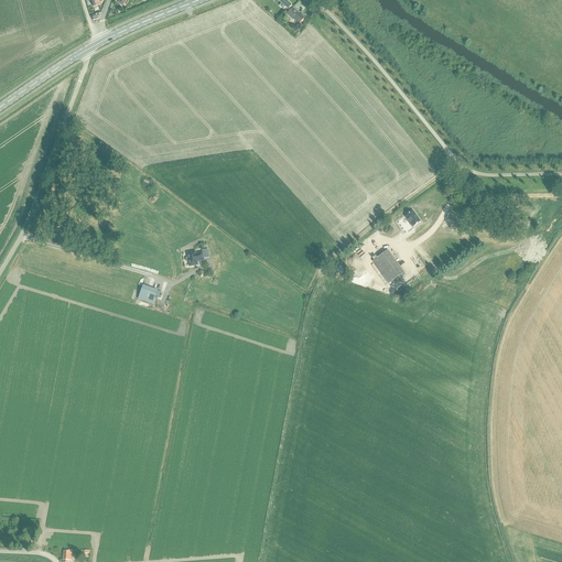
[(290,6),(284,12),(287,14),(288,13),(296,22),(303,15),(300,12),(299,13),(290,6)]
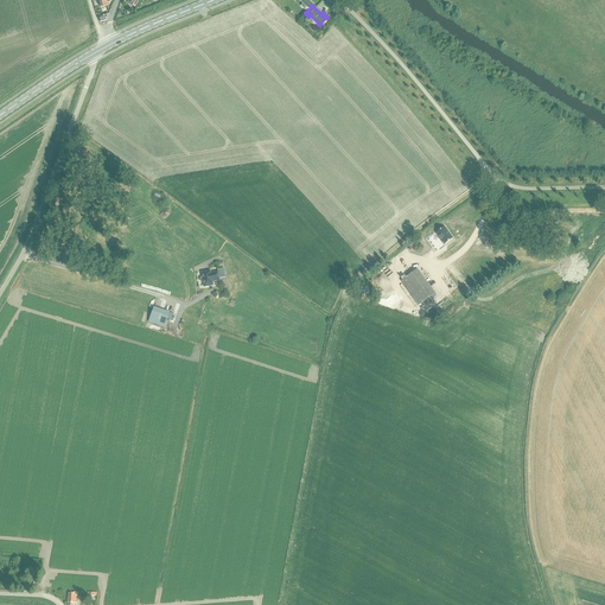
[(434,230),(443,242),(451,236),(443,224),(434,230)]
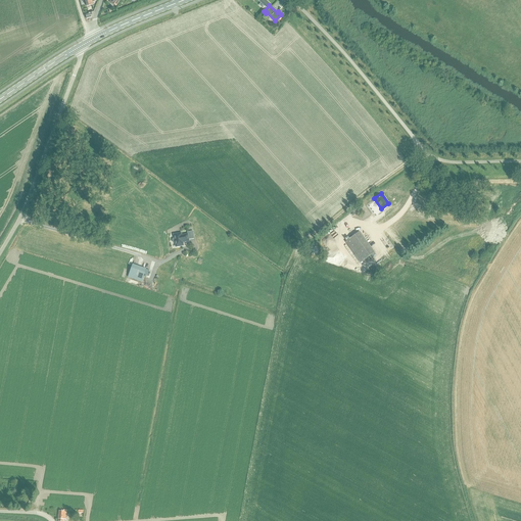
[(343,240),(359,261),(373,250),(358,230),(343,240)]
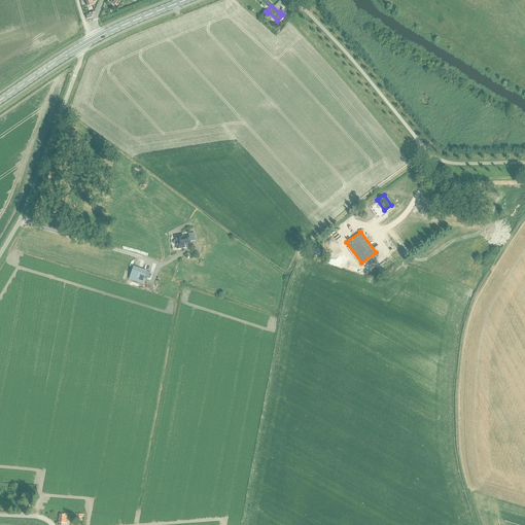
[(188,241),(187,234),(181,235),(180,233),(173,235),(174,239),(172,239),(172,240),(172,242),(173,243),(174,243),(175,247),(183,246),(182,242),(188,241)]
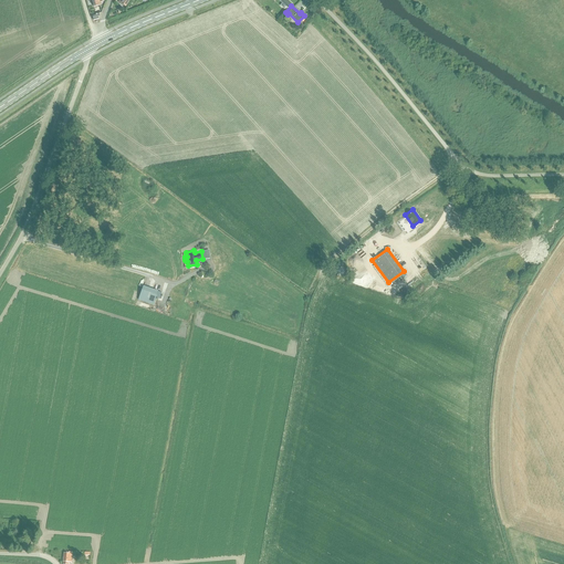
[(157,295),(159,291),(141,284),(136,298),(150,303),(154,294),(157,295)]
